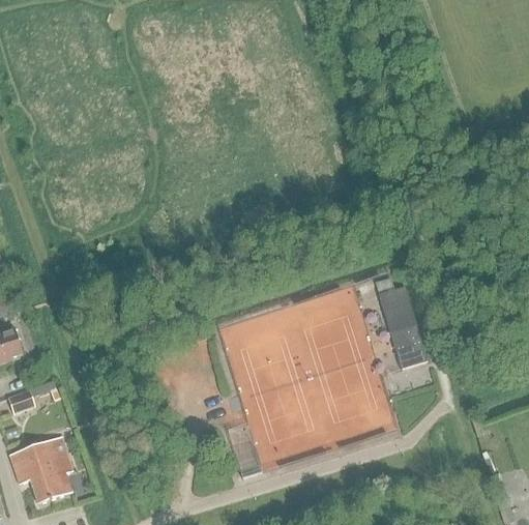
[(427,359),(415,322),(404,285),(392,288),(388,278),(376,282),(379,292),(390,329),(401,367),(427,359)]
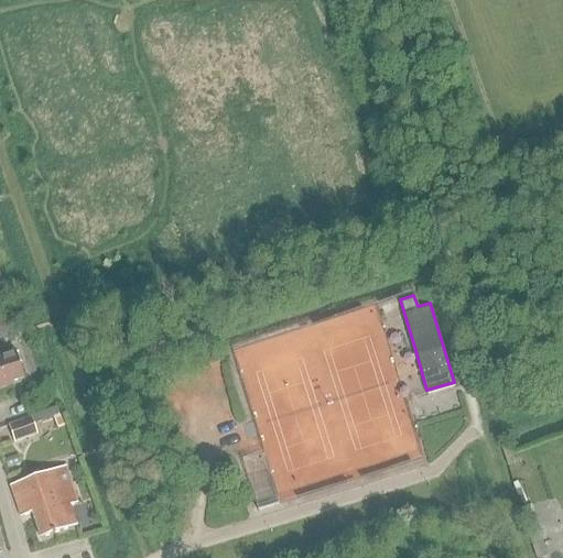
[(0,386),(12,383),(11,379),(23,374),(14,346),(0,350),(0,386)]
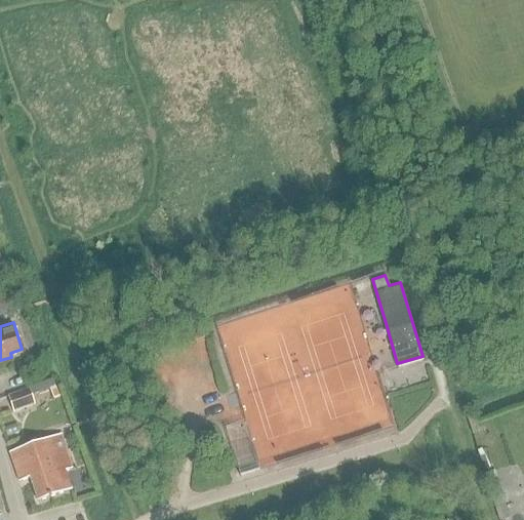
[(34,401),(33,397),(29,384),(6,392),(12,408),(34,401)]
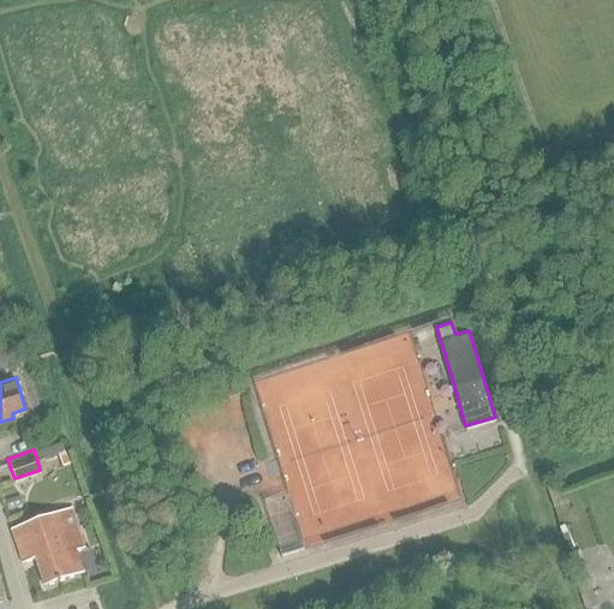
[(72,549),(79,547),(67,507),(7,525),(18,561),(33,556),(41,584),(79,572),(72,549)]
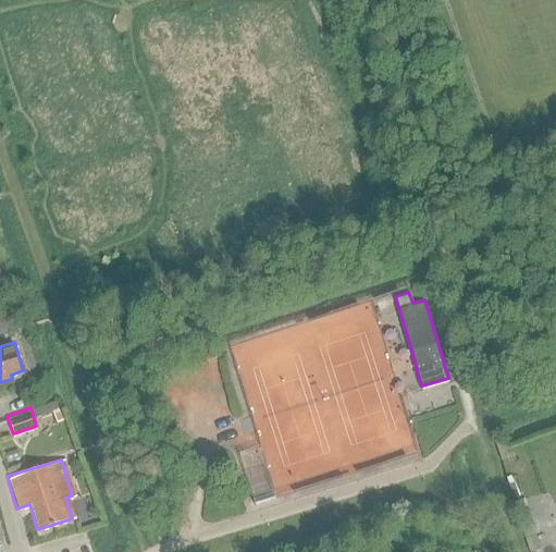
[(524,494),(514,499),(529,549),(541,546),(524,494)]
